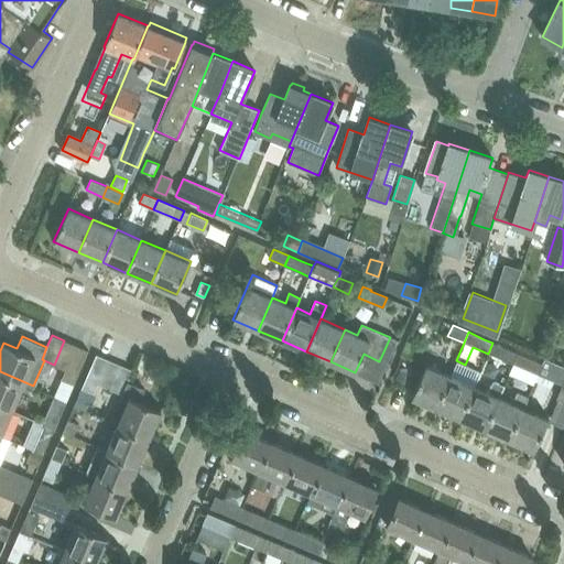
[(64,340),(54,365),(65,369),(76,346),(64,340)]
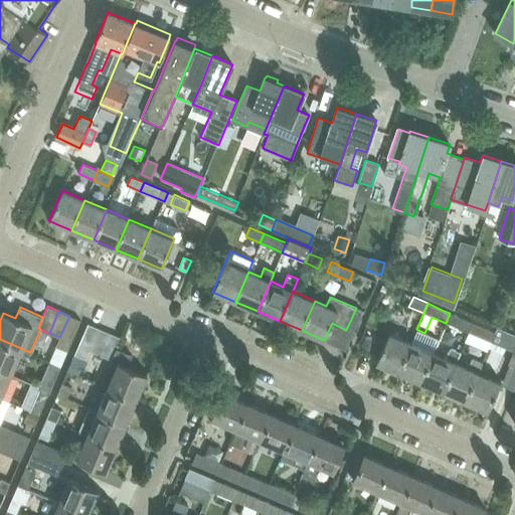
[(371,311),(366,322),(373,325),(378,314),(371,311)]
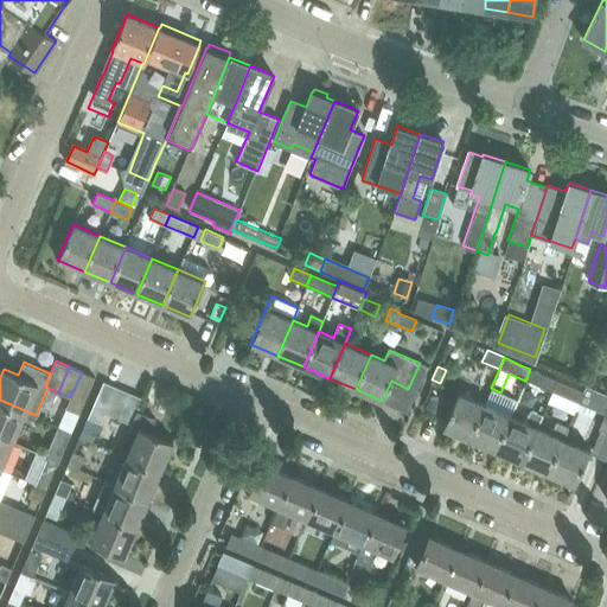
[(555,381),(538,374),(530,369),(525,381),(550,391),(555,381)]
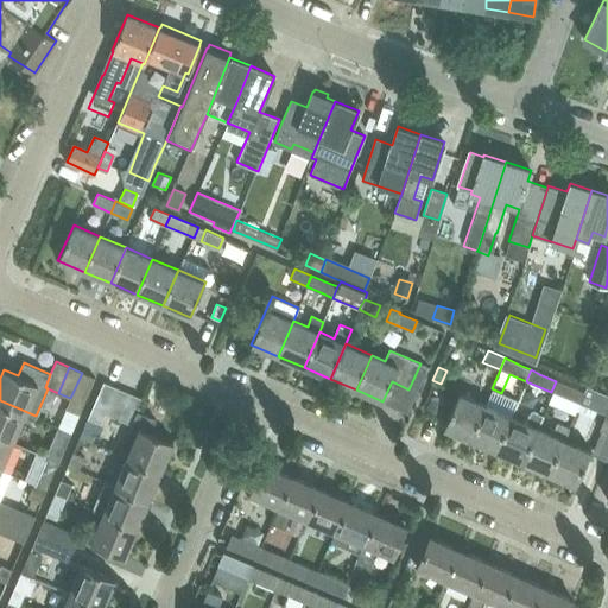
[(82,373),(70,398),(84,404),(95,379),(82,373)]
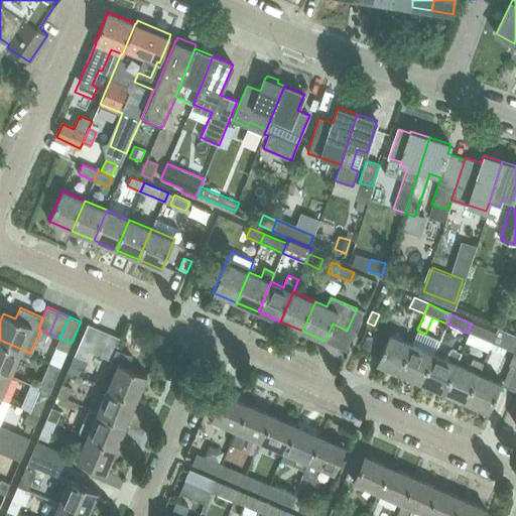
[(486,330),(472,324),(468,333),(483,339),(483,338),(491,342),(494,333),(486,330)]
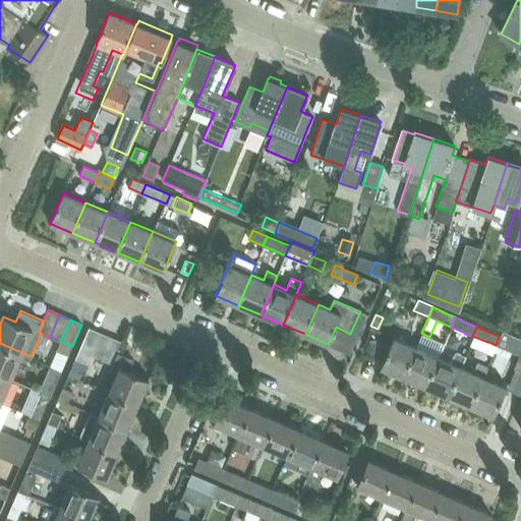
[(91,354),(100,332),(89,328),(79,349),(89,353),(91,354)]
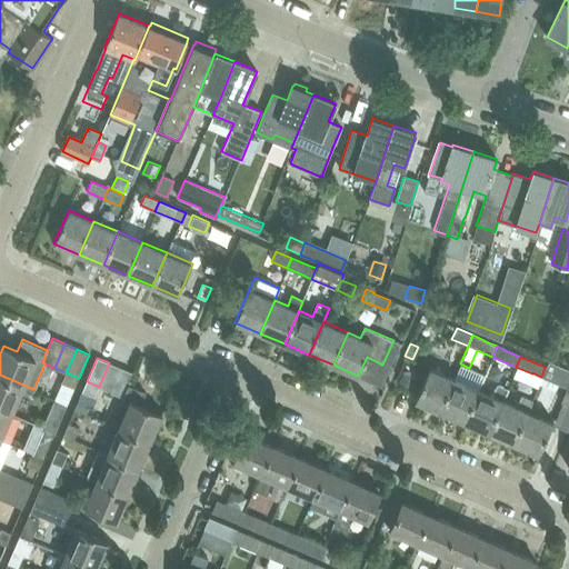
[(547,368),(545,367),(541,377),(542,377),(540,383),(556,391),(558,385),(567,388),(561,402),(568,405),(568,369),(550,361),(547,368)]
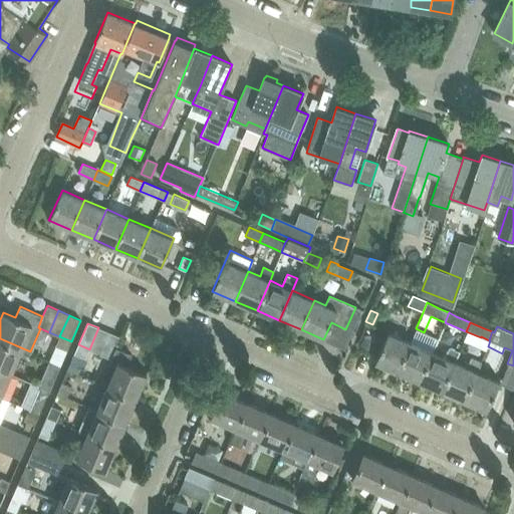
[(109,332),(98,327),(89,349),(100,354),(109,332)]
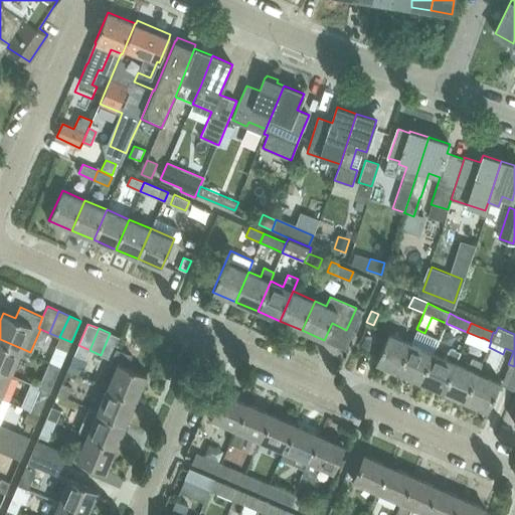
[(121,338),(110,333),(101,355),(112,359),(117,348),(121,338)]
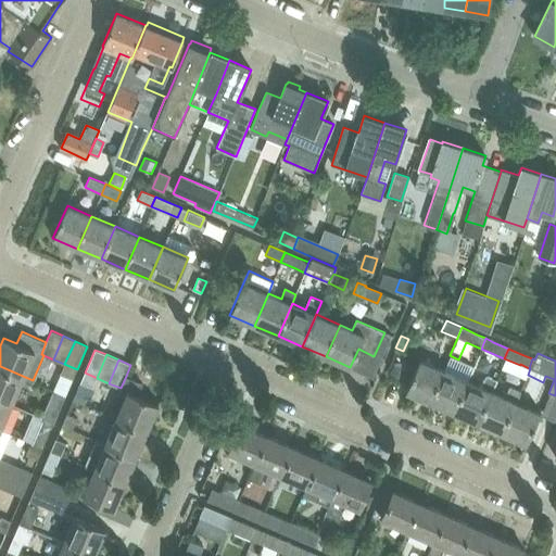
[(405,392),(430,403),(444,370),(419,359),(405,392)]
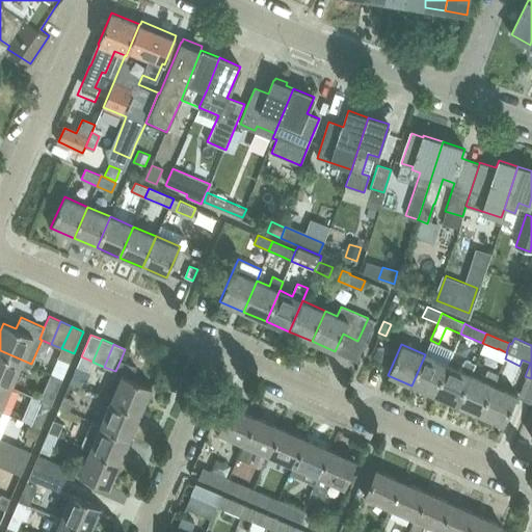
[(377,347),(374,357),(386,362),(390,352),(377,347)]
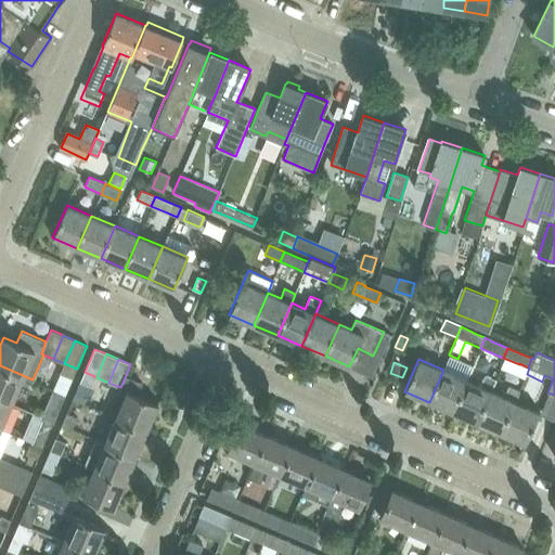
[(31,381),(33,379),(0,365),(0,397),(12,402),(23,376),(31,381)]
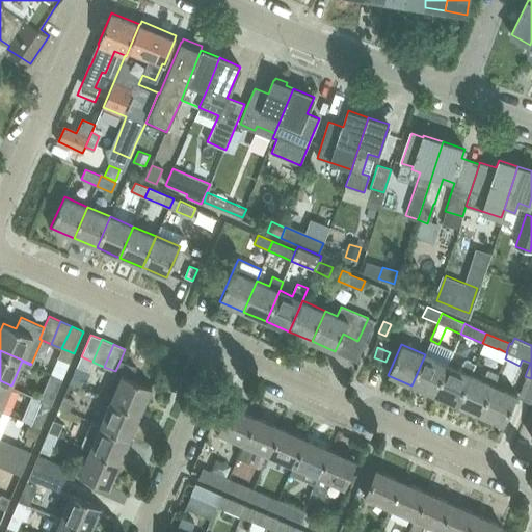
[(437,360),(425,354),(411,386),(434,395),(448,364),(451,356),(441,352),(437,360)]
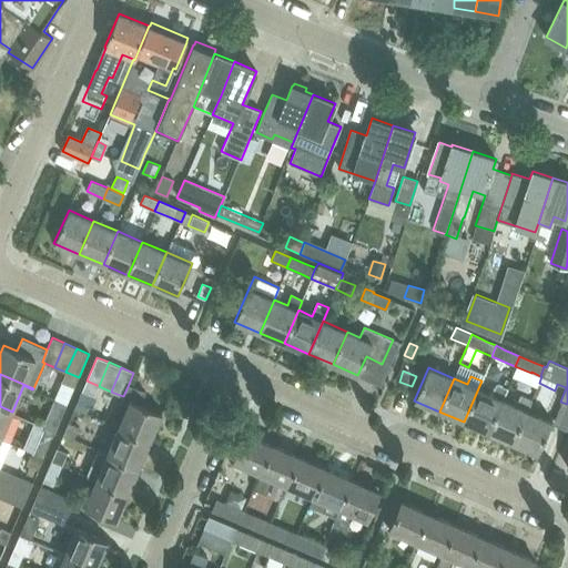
[(497,383),(492,395),(478,388),(464,422),(488,433),(503,399),(508,387),(497,383)]
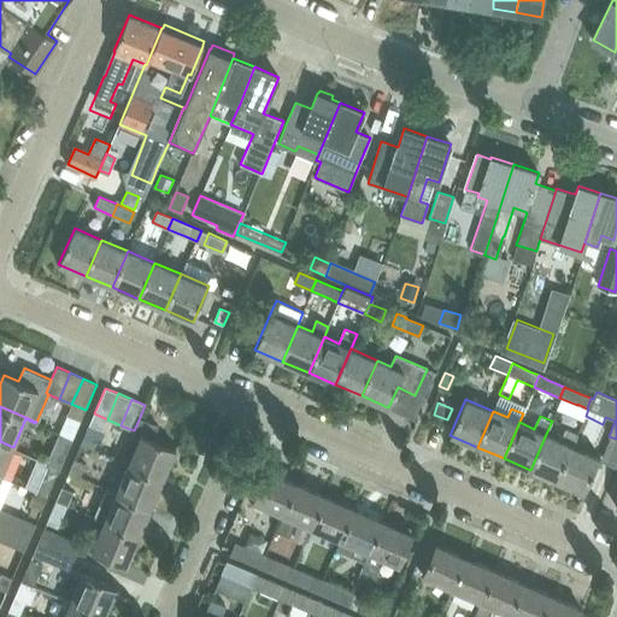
[(158,425),(140,417),(134,430),(128,444),(136,447),(129,464),(163,479),(176,450),(152,439),(158,425)]
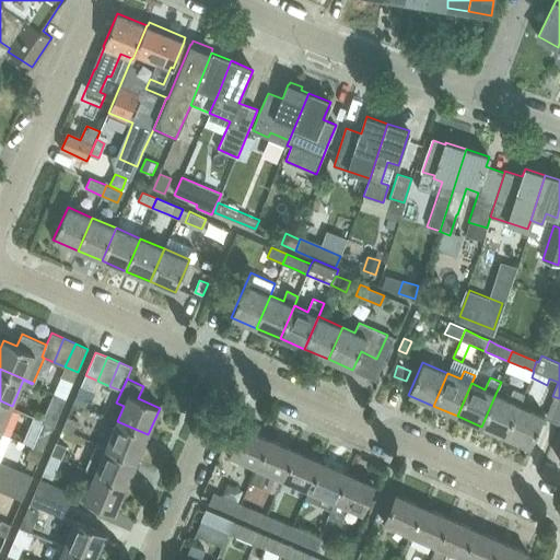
[(505,436),(520,404),(524,393),(513,388),(509,399),(496,394),(481,427),(505,436)]
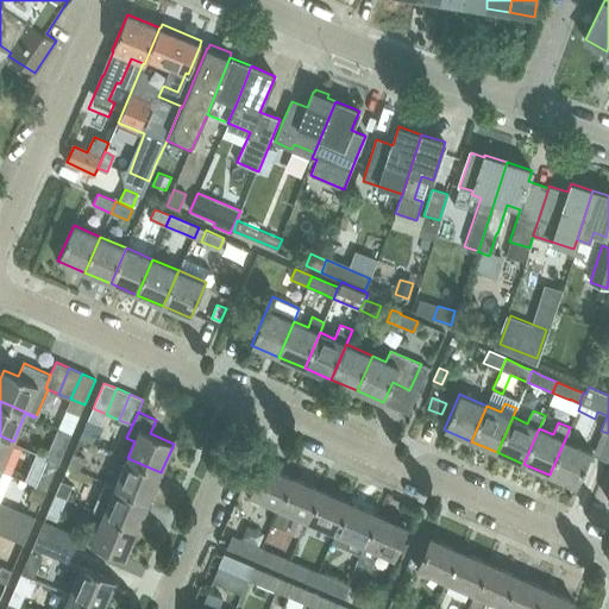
[(60,462),(71,433),(63,428),(61,428),(58,428),(46,456),(60,462)]
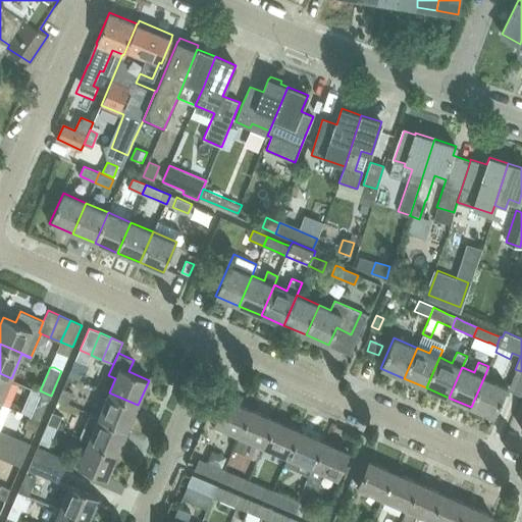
[(0,402),(1,403),(11,378),(0,373),(0,402)]
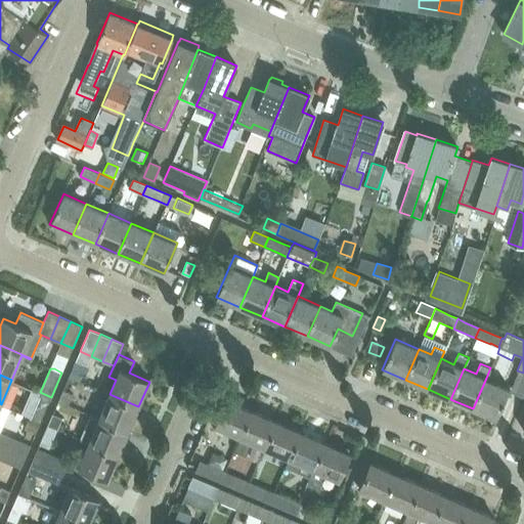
[(486,378),(473,408),(495,419),(510,388),(486,378)]
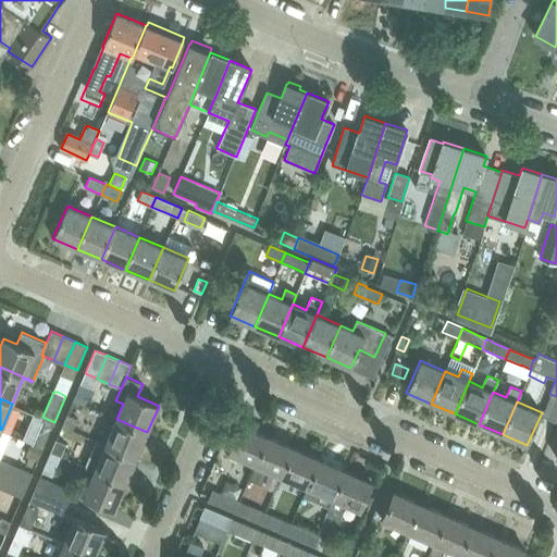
[(67,413),(62,425),(72,430),(76,418),(67,413)]
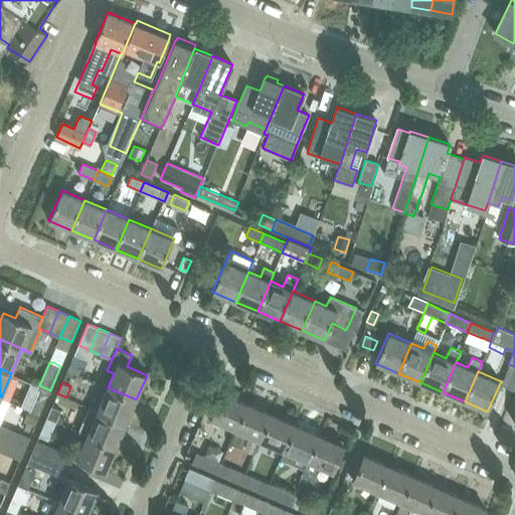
[(38,386),(40,387),(36,397),(30,410),(39,414),(50,390),(39,385),(38,386)]
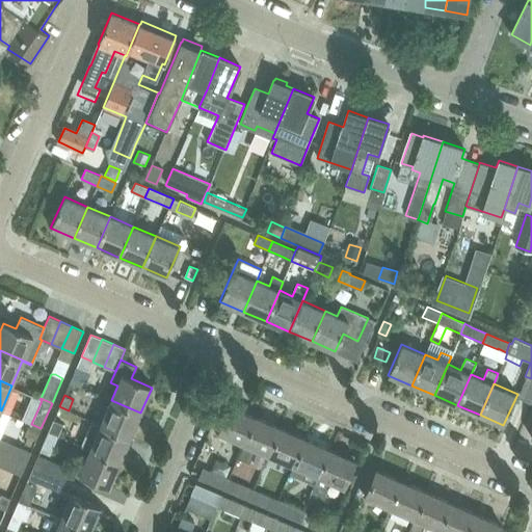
[(130,437),(140,413),(111,400),(101,425),(130,437)]
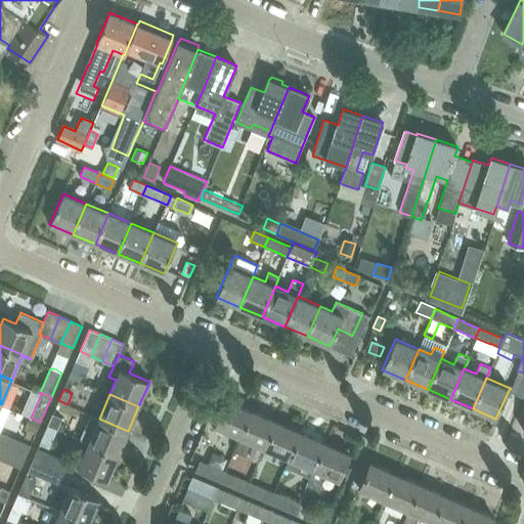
[(215,426),(241,437),(252,410),(226,399),(215,426)]
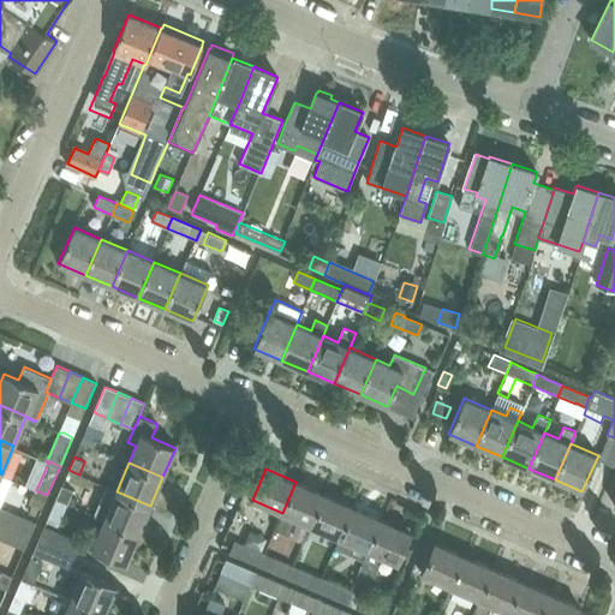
[(0,476),(1,475),(0,473),(0,506),(0,507),(12,481),(0,476)]
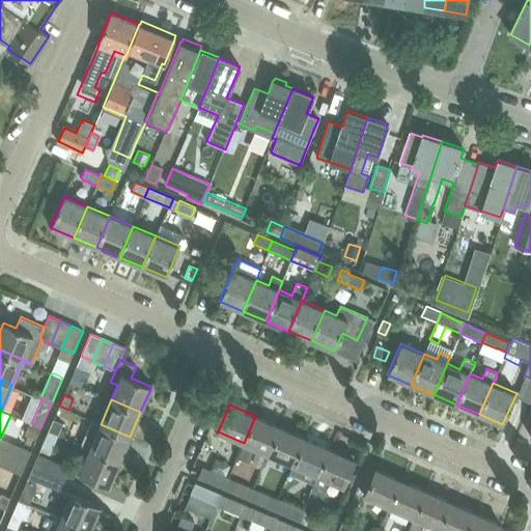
[(280,426),(255,416),(244,443),(238,457),(249,462),(254,448),(268,453),(280,426)]
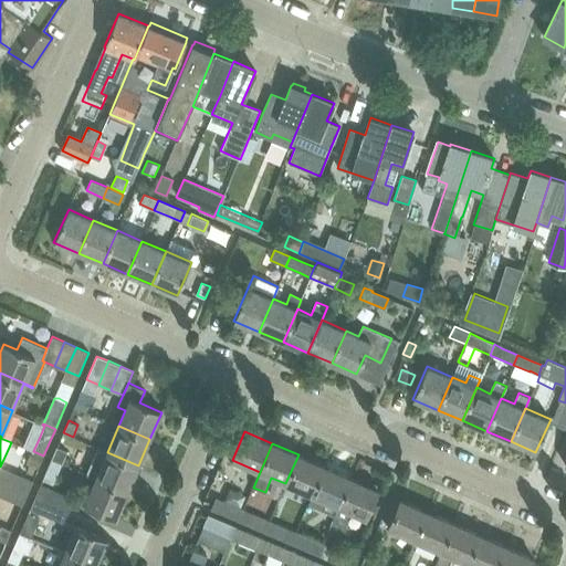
[(58,446),(52,458),(62,462),(66,450),(58,446)]
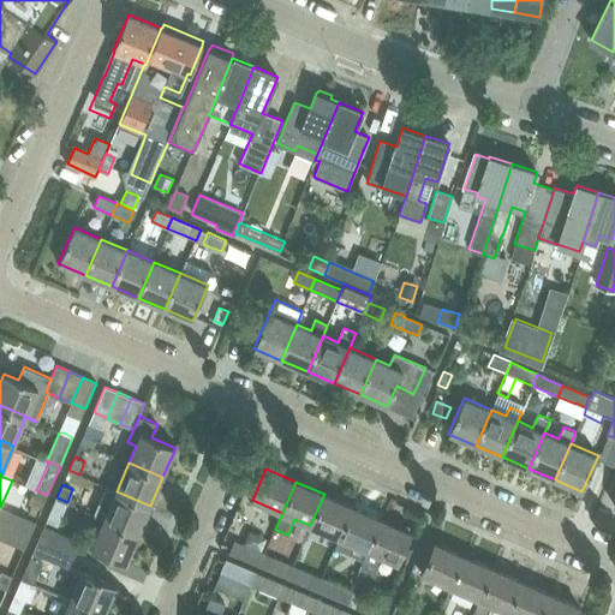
[(150,506),(117,491),(107,487),(95,515),(105,520),(138,535),(150,506)]
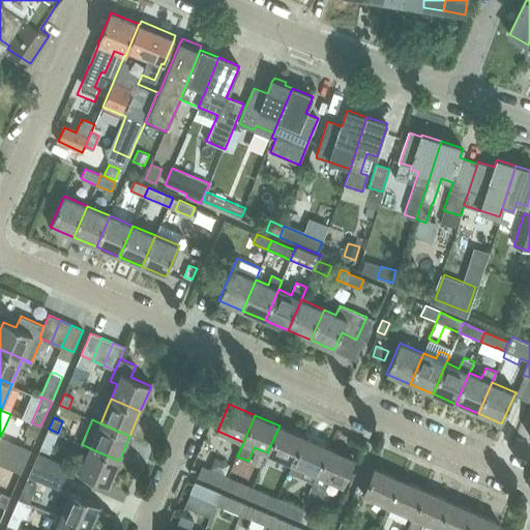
[(24,433),(35,438),(40,428),(28,422),(24,433)]
